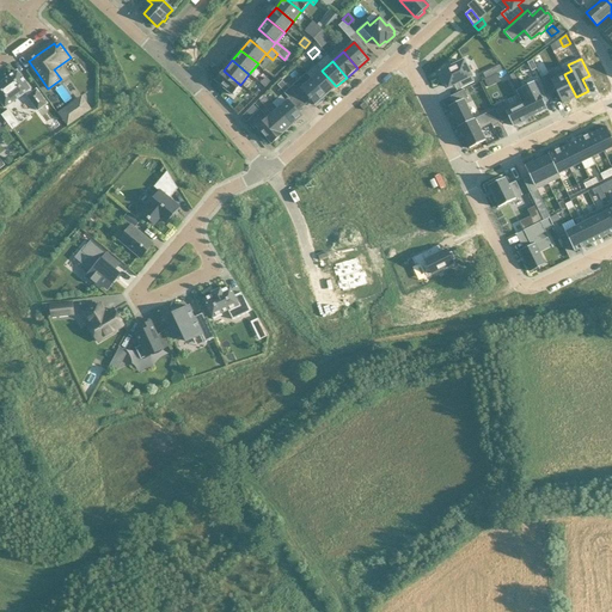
[(441,74),(439,75),(444,84),(446,83),(448,87),(458,83),(461,89),(475,83),(464,61),(458,65),(457,62),(448,66),(450,68),(440,73),(441,74)]
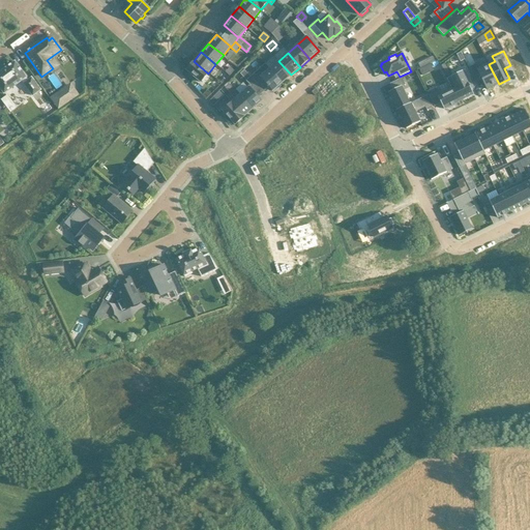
[(433,57),(423,62),(425,66),(435,62),(433,57)]
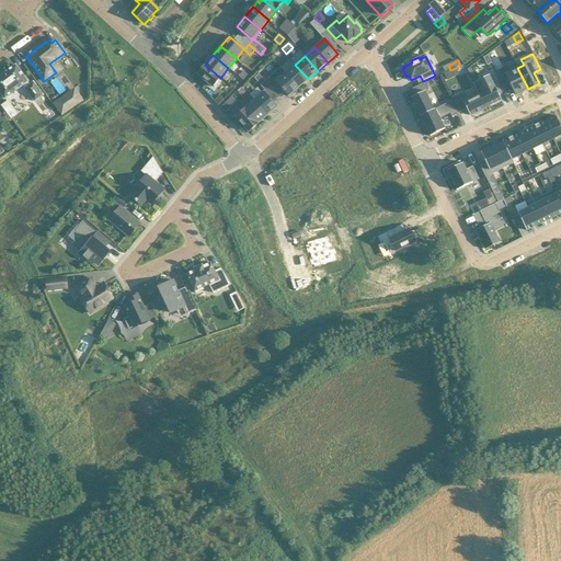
[(15,65),(0,77),(0,92),(4,99),(23,86),(25,89),(35,102),(43,95),(34,82),(30,84),(27,82),(29,81),(15,65)]
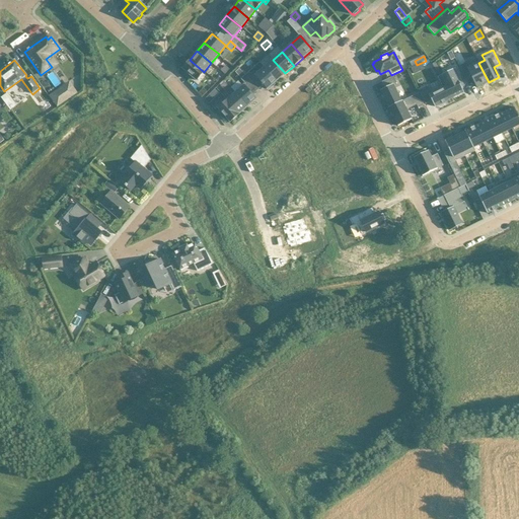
[(204,72),(190,60),(182,69),(197,81),(204,72)]
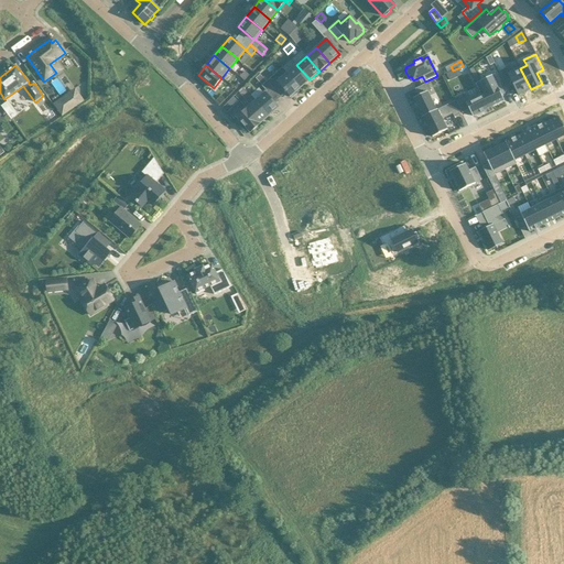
[(296,65),(288,73),(301,88),(310,79),(296,65)]
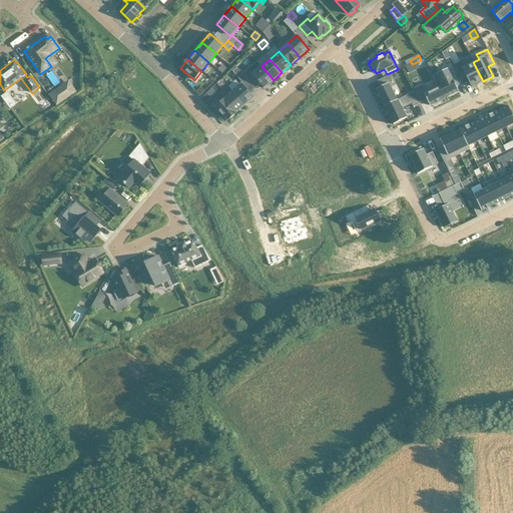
[(465,60),(454,65),(461,80),(467,77),(472,87),(483,81),(473,62),(467,65),(465,60)]
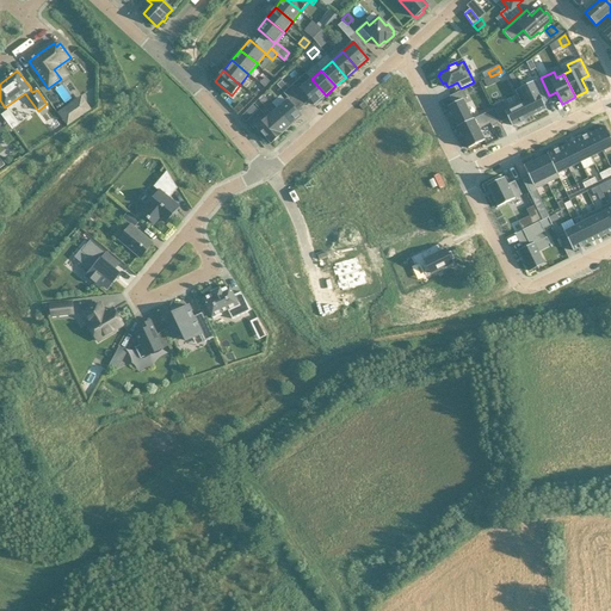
[(306,73),(294,84),(300,90),(301,88),(315,105),(319,103),(319,104),(323,99),(322,98),(326,96),(312,79),(306,73)]
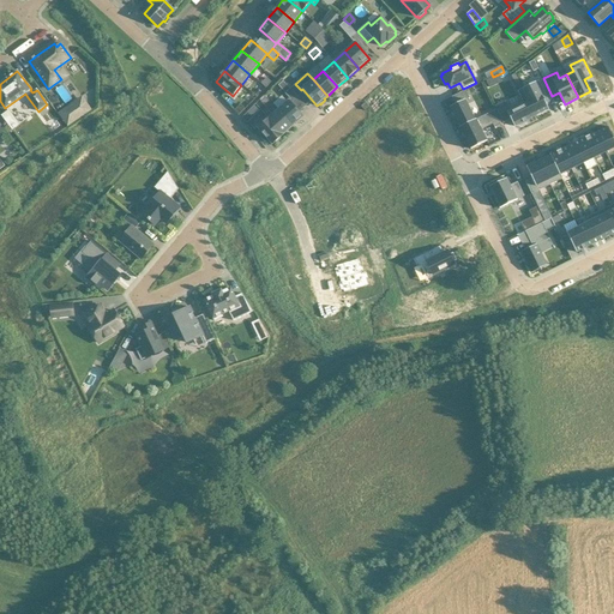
[(539,80),(523,89),(536,115),(548,109),(546,102),(549,101),(539,80)]
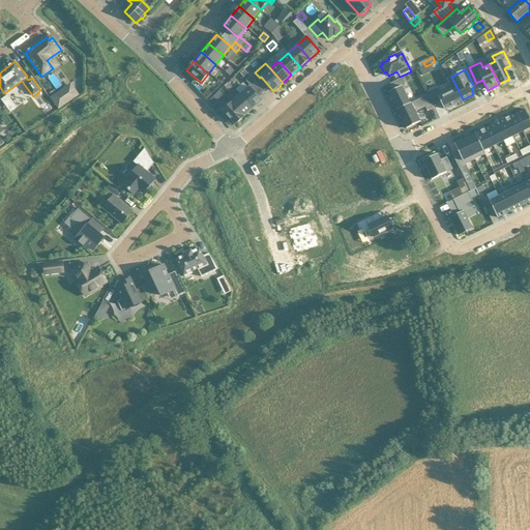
[(434,88),(427,92),(429,95),(434,107),(441,104),(444,109),(463,99),(451,77),(446,79),(452,90),(438,97),(434,88)]
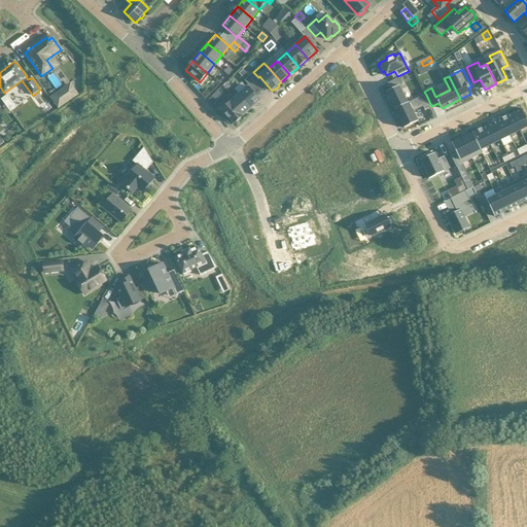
[(391,90),(386,92),(395,109),(408,103),(399,86),(403,84),(399,77),(388,83),(391,90)]
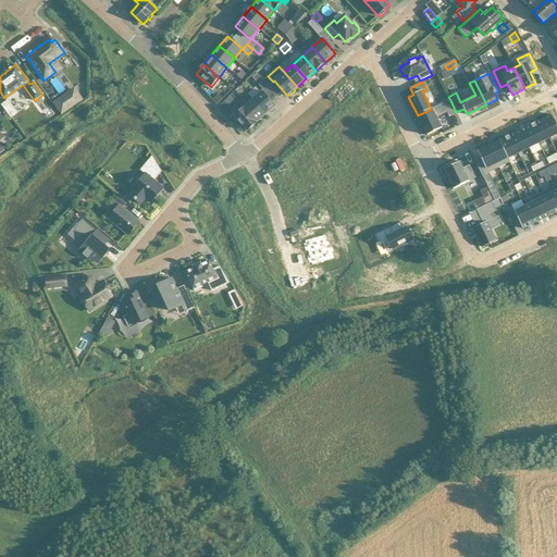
[(262,91),(252,100),(265,114),(275,107),(262,91)]
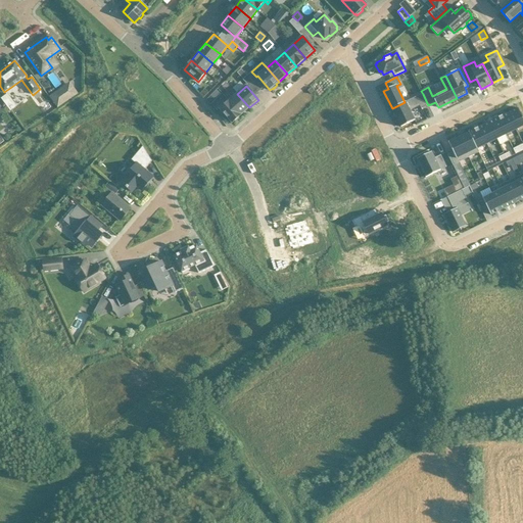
[(61,90),(51,97),(58,107),(68,100),(61,90)]
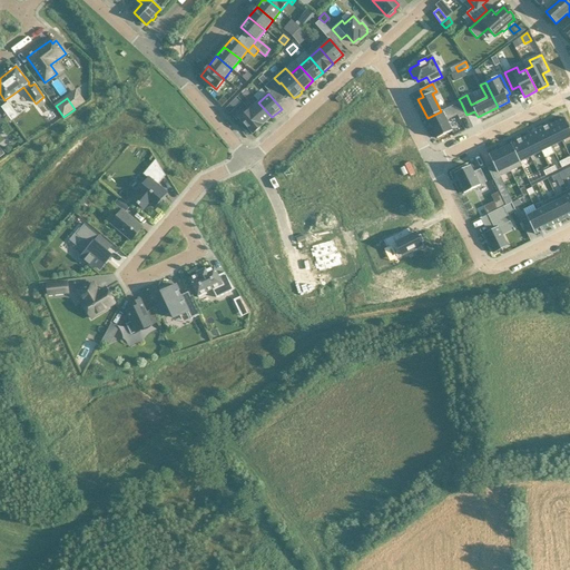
[(8,102),(1,107),(11,120),(18,116),(8,102)]
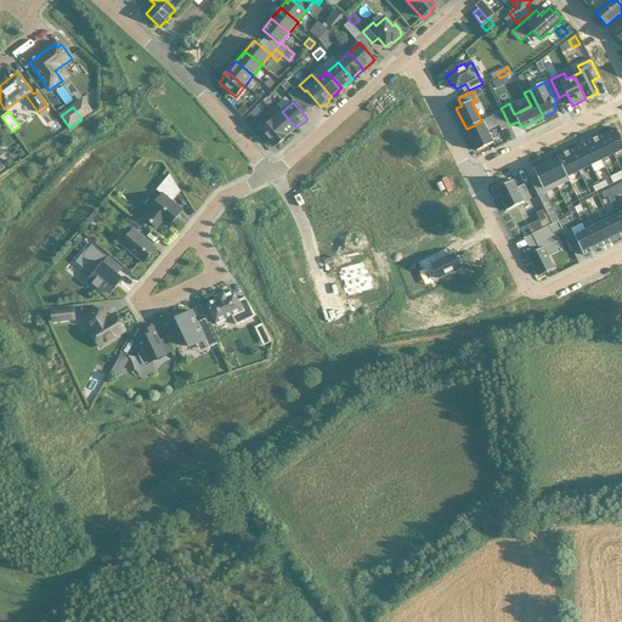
[(297,128),(282,112),(271,120),(287,137),(297,128)]
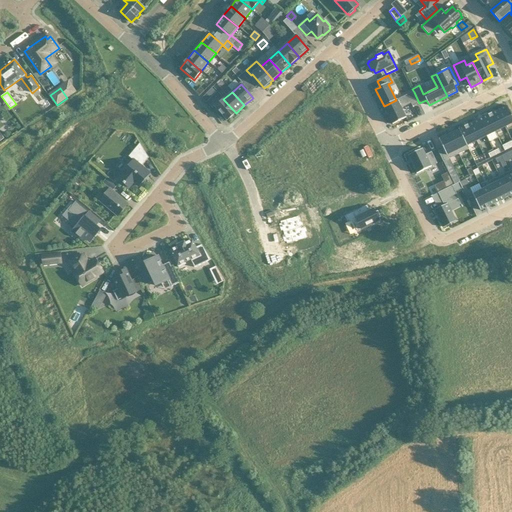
[(410,93),(407,95),(411,103),(413,107),(419,103),(414,92),(410,93)]
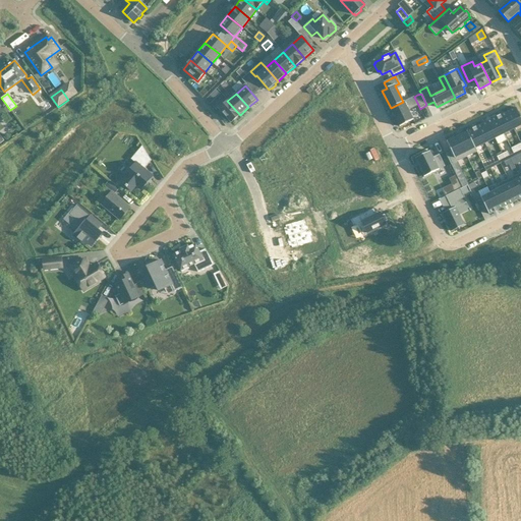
[(240,115),(227,101),(219,109),(231,123),(234,120),(235,121),(238,118),(238,117),(240,115)]
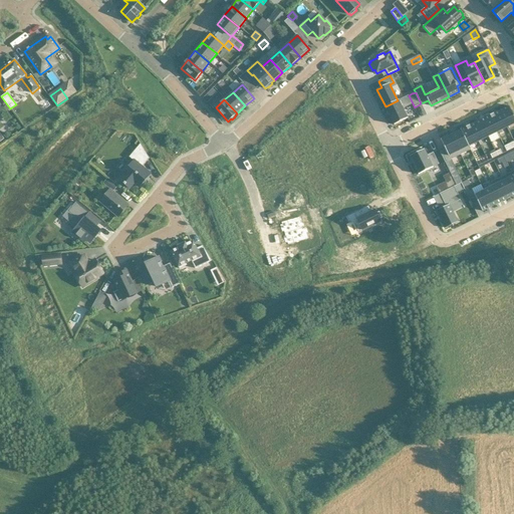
[(398,100),(386,106),(395,124),(408,118),(399,100),(398,100)]
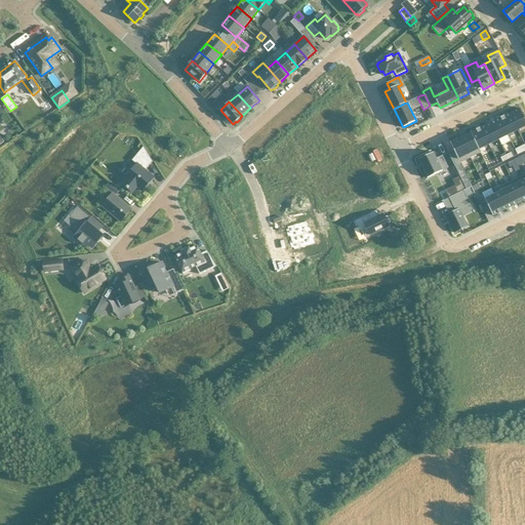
[(524,118),(520,109),(510,114),(518,130),(524,126),(524,118)]
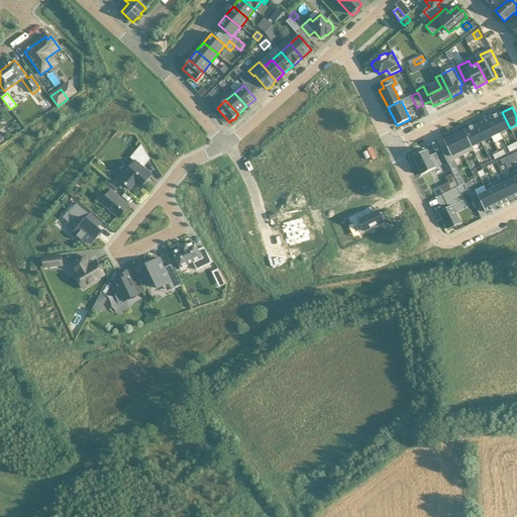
[(493,116),(492,117),(500,133),(510,128),(502,112),(496,114),(493,116)]
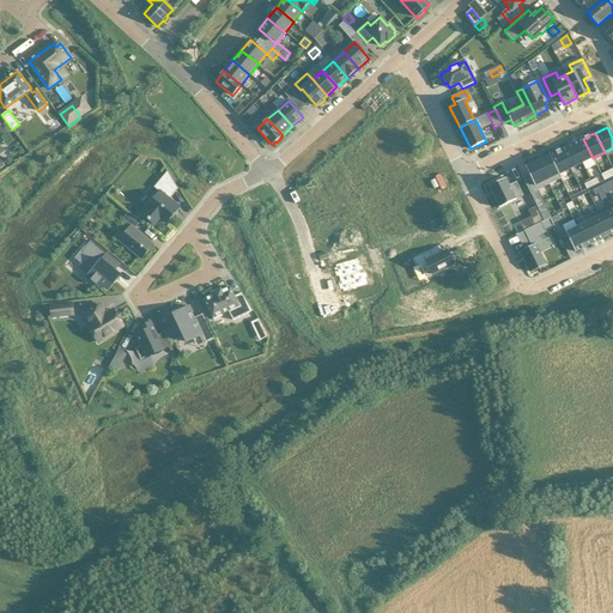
[(583,139),(572,144),(582,163),(593,158),(583,139)]
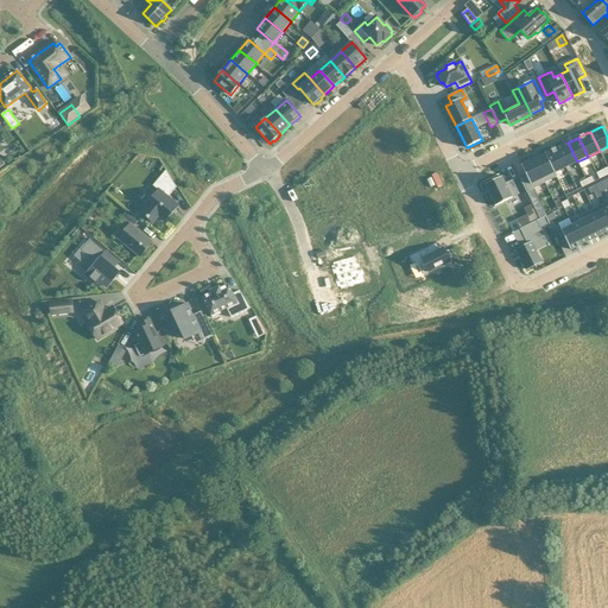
[(568,143),(556,149),(565,168),(577,162),(568,143)]
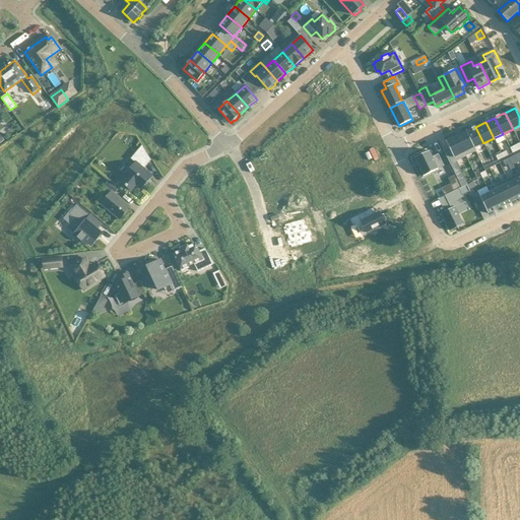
[(471,129),(466,132),(475,151),(476,151),(474,148),(483,143),(475,127),(471,128),(471,129)]
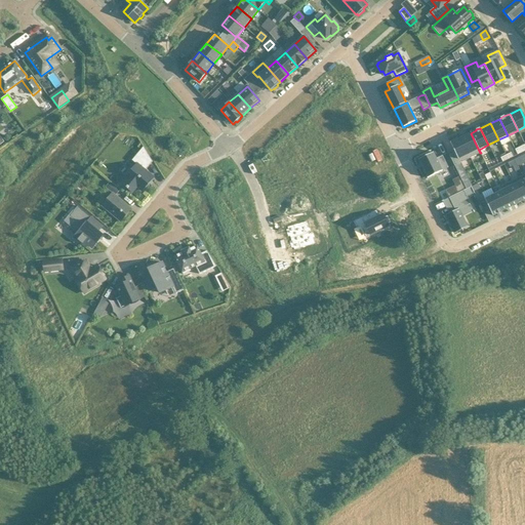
[(471,133),(460,137),(471,158),(480,153),(471,133)]
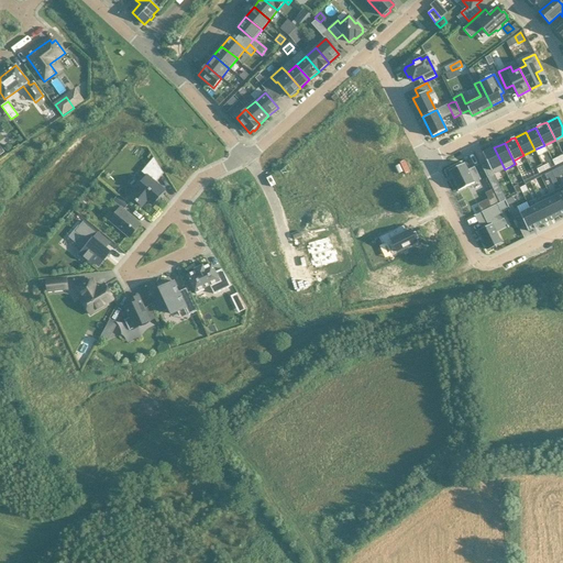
[(488,164),(482,167),(487,178),(494,175),(505,169),(494,147),(483,153),(488,164)]
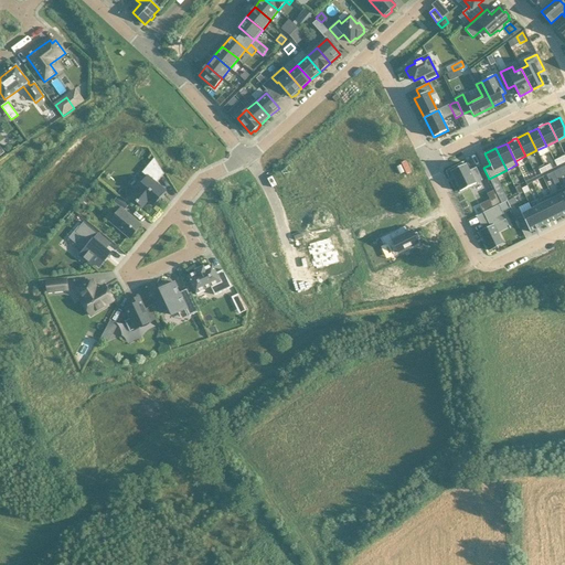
[(137,192),(131,199),(142,208),(148,201),(153,205),(166,191),(156,183),(164,174),(155,158),(142,173),(147,177),(136,191),(137,192)]
